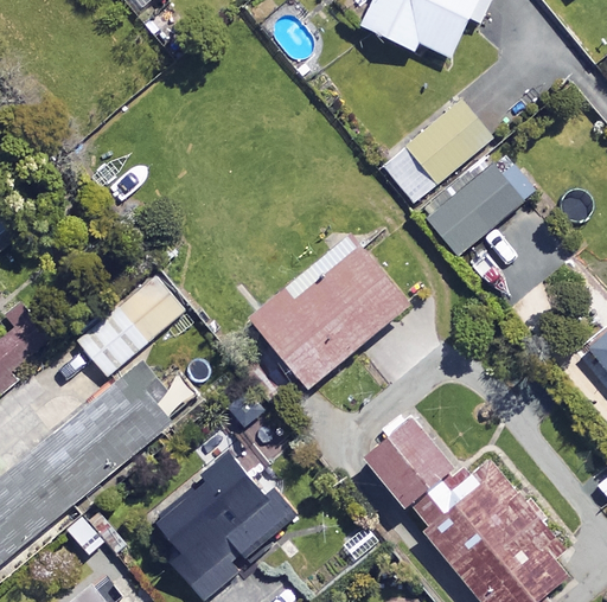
[(381,0),(383,1),(363,40),(420,69),(427,55),(457,70),(474,33),(485,38),(502,4),(493,0),(381,0)]
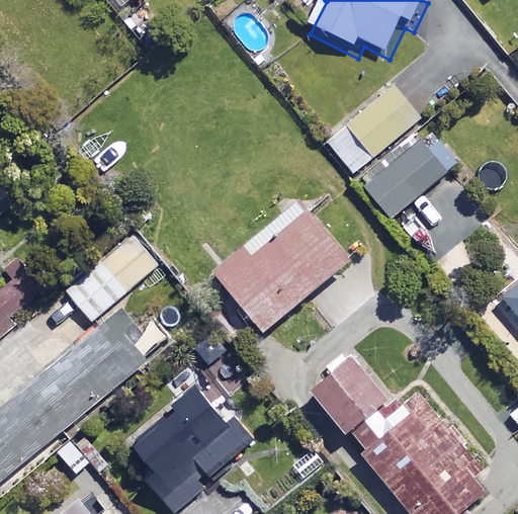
[(419,119),(393,87),(325,143),(352,175),(419,119)]
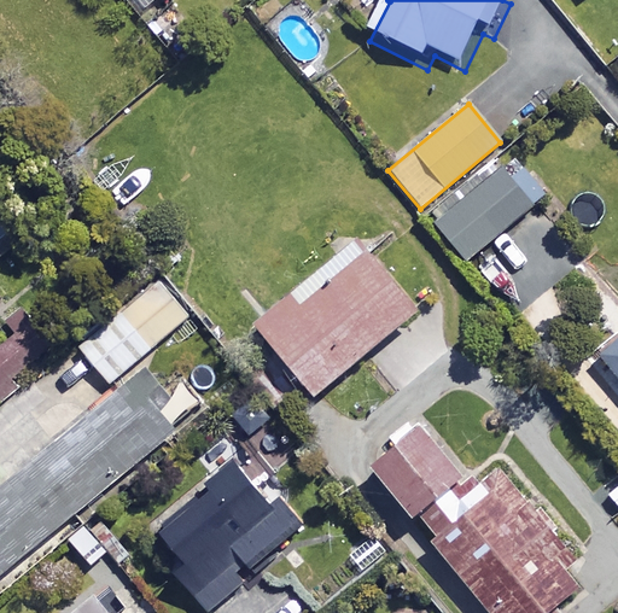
[(503,169),(496,162),(431,221),(467,262),(544,193),(514,159),(503,169)]
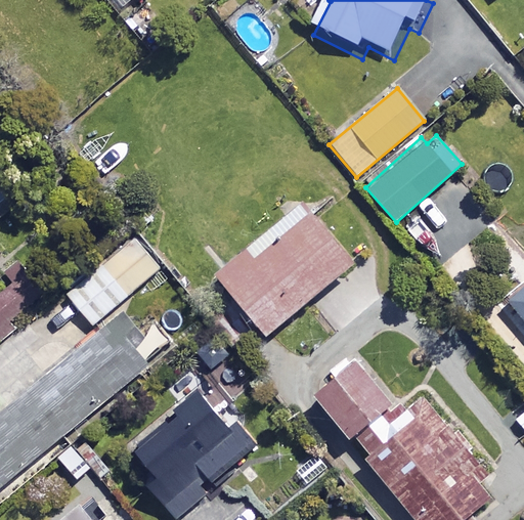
[(0,185),(12,176),(0,160),(0,185)]
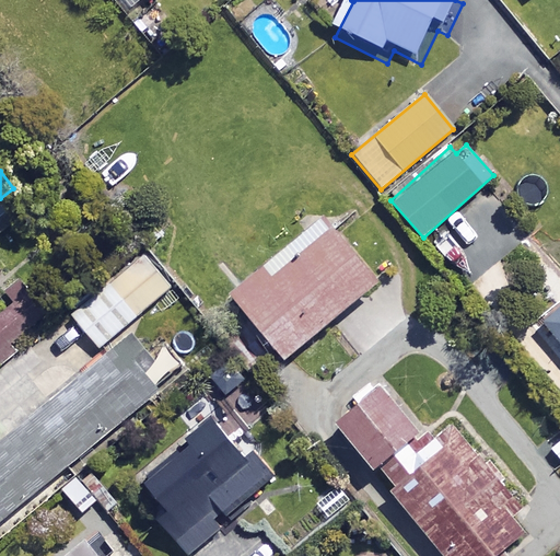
[(374,280),(319,215),(228,291),(282,357),(374,280)]
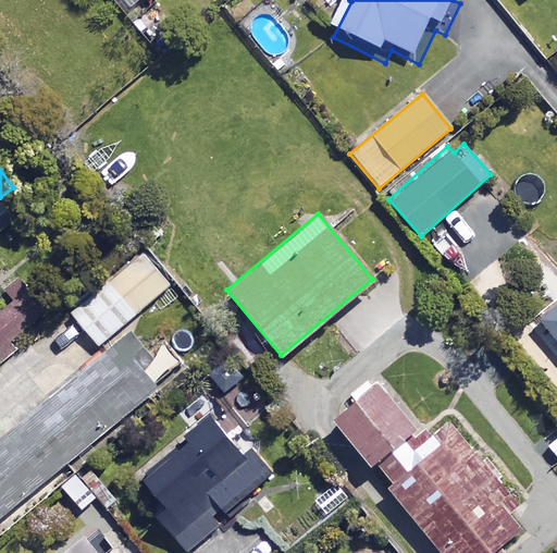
[(164,289),(137,259),(73,319),(100,347),(164,289)]
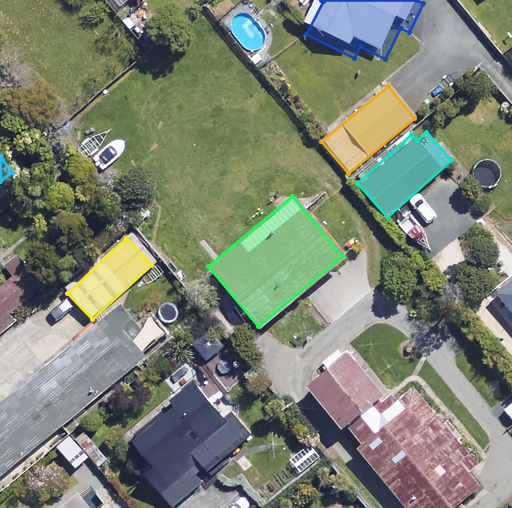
[(0,328),(36,295),(16,273),(0,287),(0,328)]
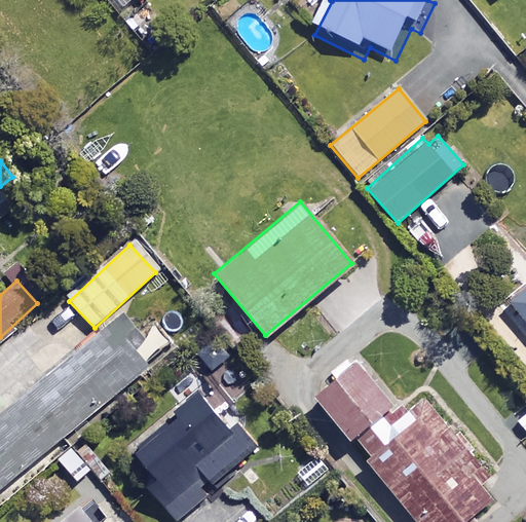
[(525,286),(506,303),(525,325),(525,286)]
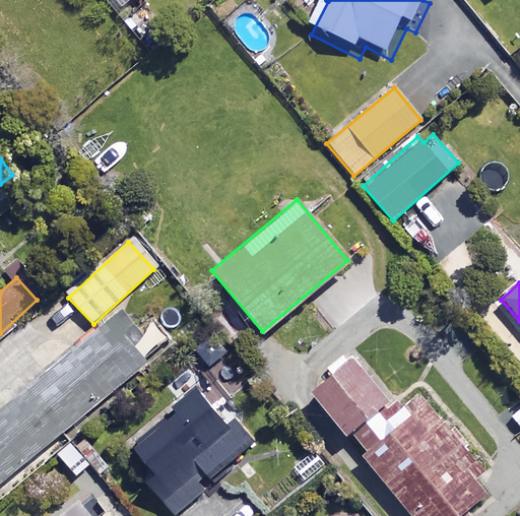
[(0,409),(0,482),(144,365),(131,348),(143,339),(121,312),(0,409)]
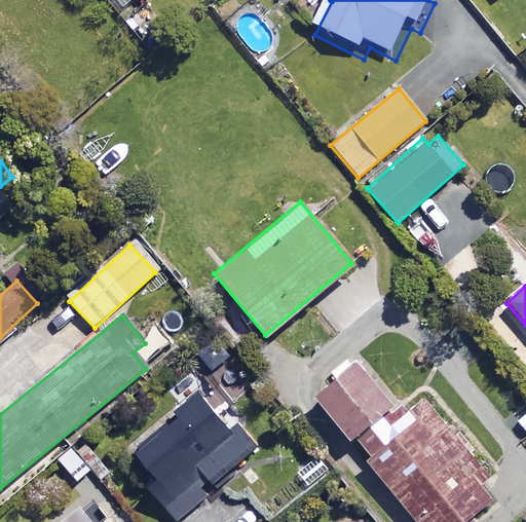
[(176,335),(159,315),(140,332),(156,351),(176,335)]
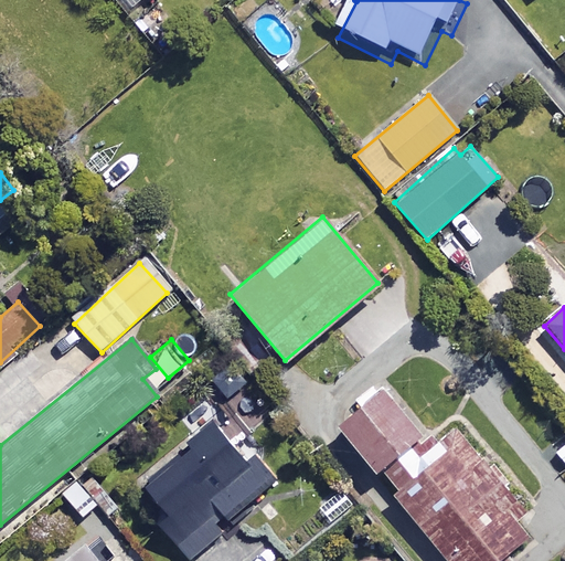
[(428,445),(424,441),(422,443),(414,434),(417,432),(377,382),(333,417),(374,469),(379,465),(396,487),(392,491),(447,560),(499,560),(498,559),(526,536),(516,522),(532,510),(459,420),(428,445)]
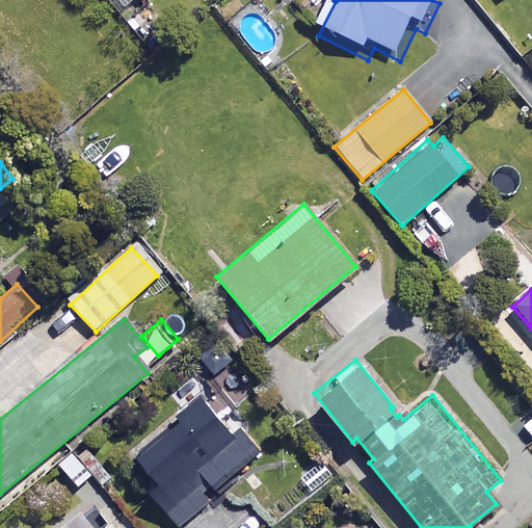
[(232,432),(206,398),(133,454),(155,482),(147,489),(176,527),(178,527),(218,496),(213,489),(257,455),(237,428),(232,432)]
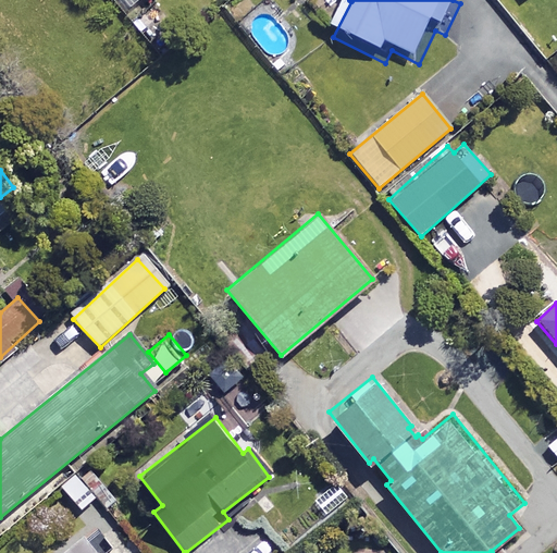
[(96,552),(85,539),(67,552),(96,552)]
